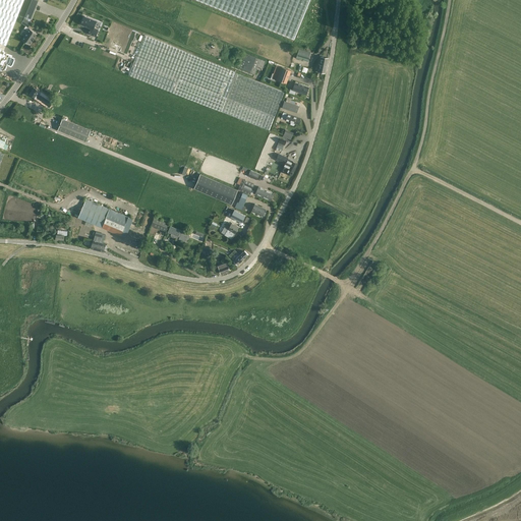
[(0,0),(0,43),(6,46),(18,14),(31,19),(39,0),(37,0),(0,0)]
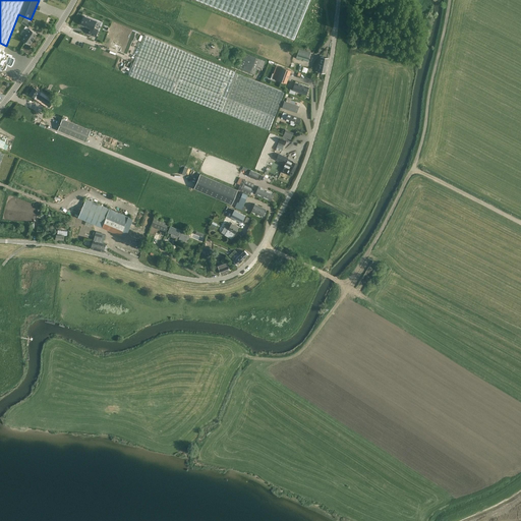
[(196,0),(294,40),(309,0),(196,0)]
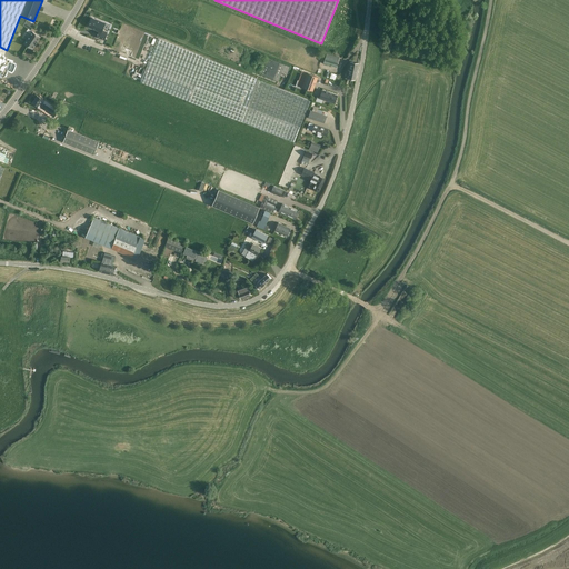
[(105,40),(108,32),(102,30),(106,23),(92,18),(88,27),(99,31),(97,37),(105,40)]
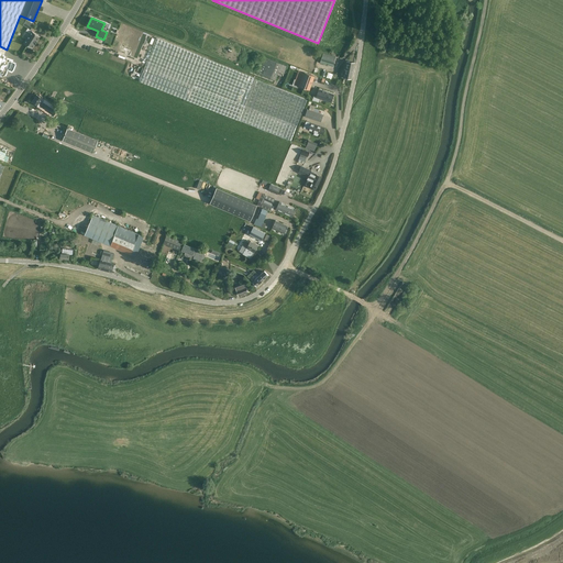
[(24,43),(32,48),(40,36),(32,31),(30,30),(30,29),(31,30),(34,24),(26,20),(23,24),(29,28),(26,31),(30,33),(24,43)]
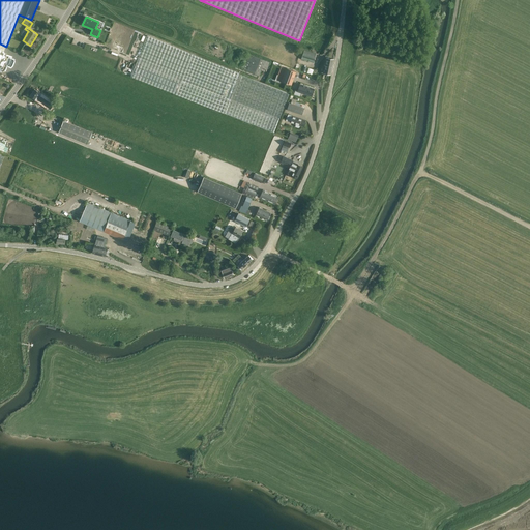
[(174,94),(274,133),(289,94),(238,75),(239,74),(147,35),(130,77),(174,93),(174,94)]
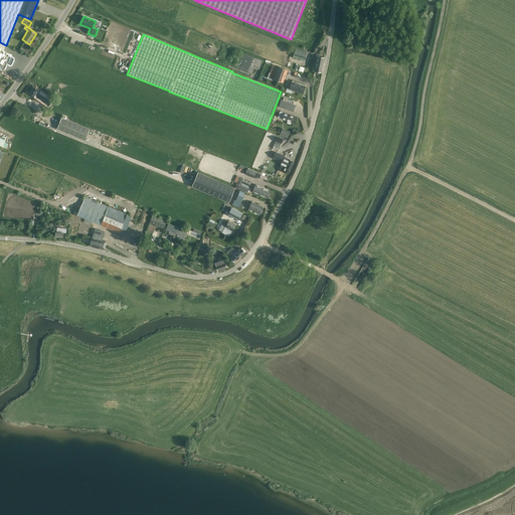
[(293,57),(304,61),(307,51),(295,48),(293,57)]
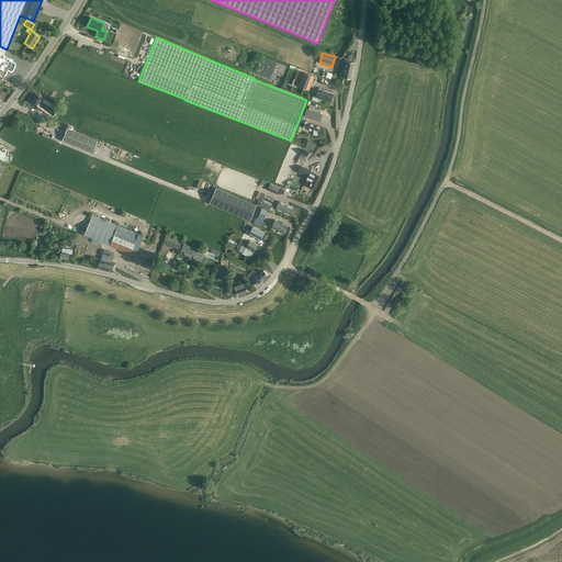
[(256,72),(274,79),(278,71),(283,72),(285,65),(262,57),(256,72)]
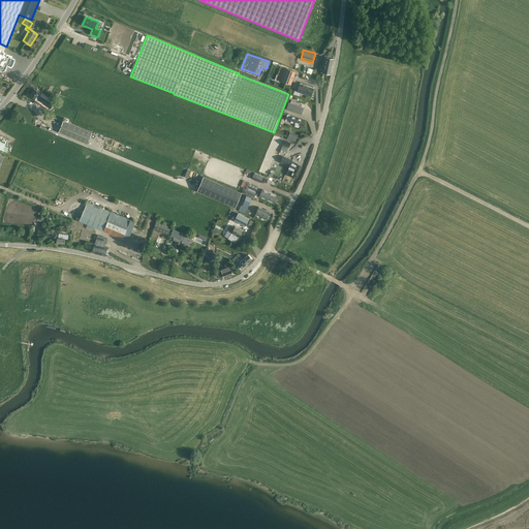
[(323,72),(330,74),(333,61),(331,61),(331,59),(325,58),(323,65),(324,65),(323,72)]
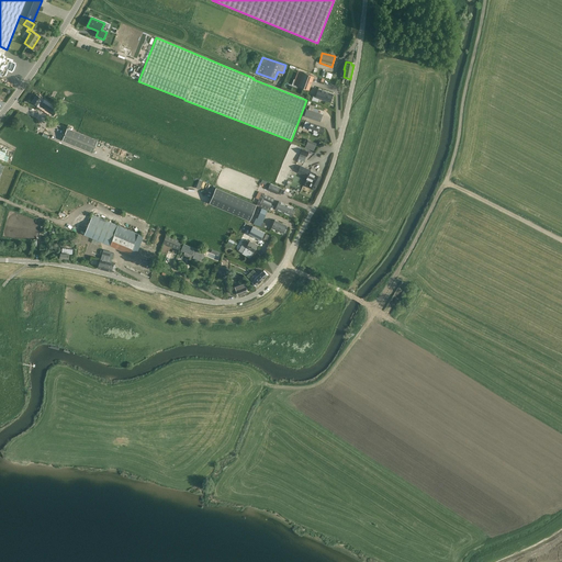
[(293,85),(308,90),(314,76),(303,72),(298,71),(293,85)]
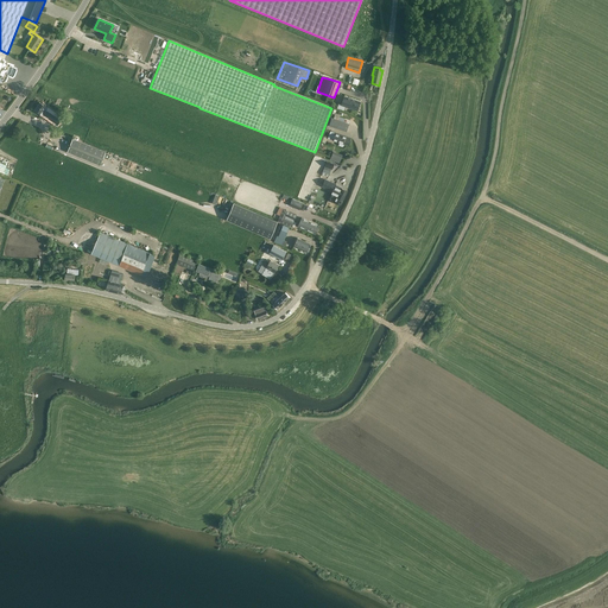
[(346,107),(358,111),(360,102),(344,96),(342,105),(339,103),(337,108),(344,111),(346,107)]
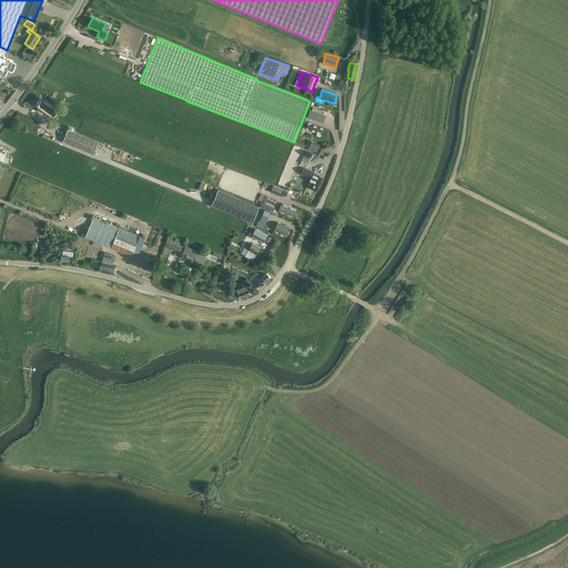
[(51,111),(54,112),(57,109),(42,99),(43,98),(40,95),(39,97),(37,95),(32,103),(40,108),(42,105),(51,112),(51,111)]
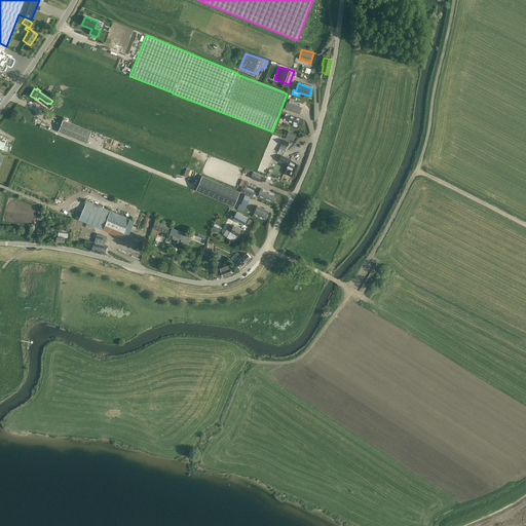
[(285,109),(300,113),(302,107),(287,102),(285,109)]
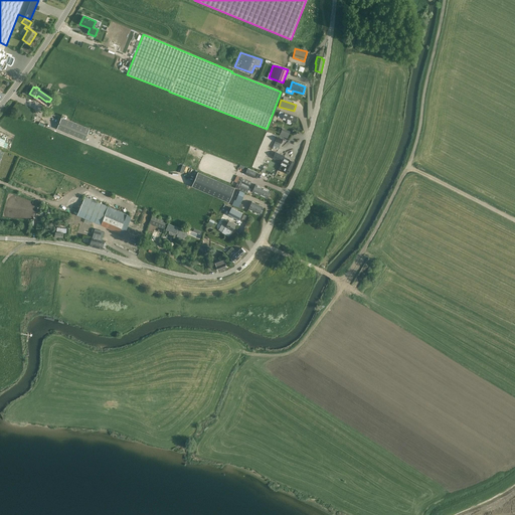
[(297,117),(284,113),(280,111),(278,117),(282,119),(288,121),(287,123),(288,124),(291,125),(292,124),(292,122),(295,123),(297,117)]
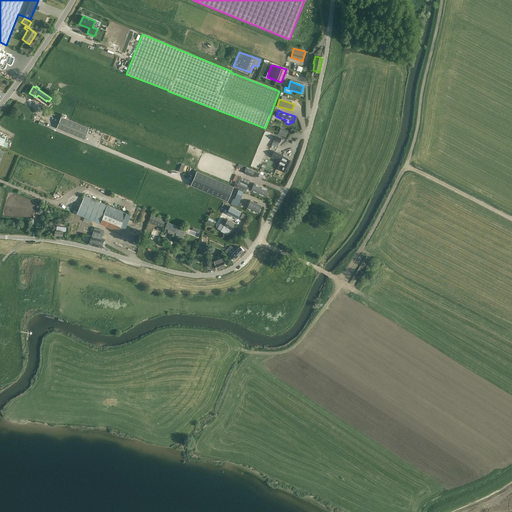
[(84,139),(89,128),(61,117),(57,128),(84,139)]
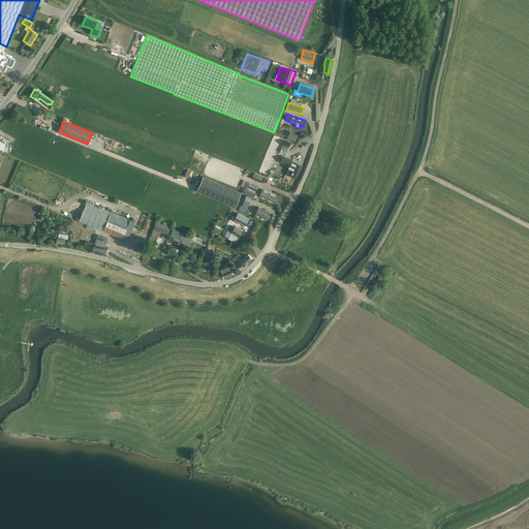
[(286,139),(296,142),(297,134),(288,132),(286,139)]
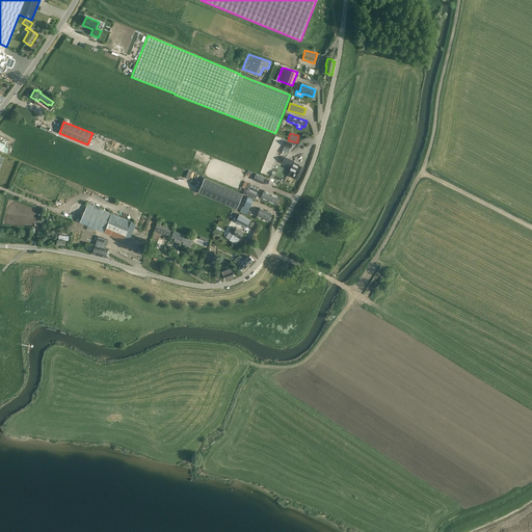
[(303,167),(294,162),(295,161),(285,157),(281,163),(287,165),(286,167),(291,169),(289,175),(298,179),(303,167)]
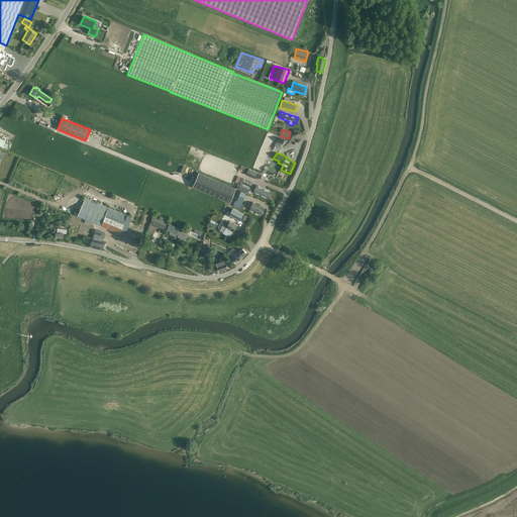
[(245,175),(254,179),(257,173),(248,169),(245,175)]
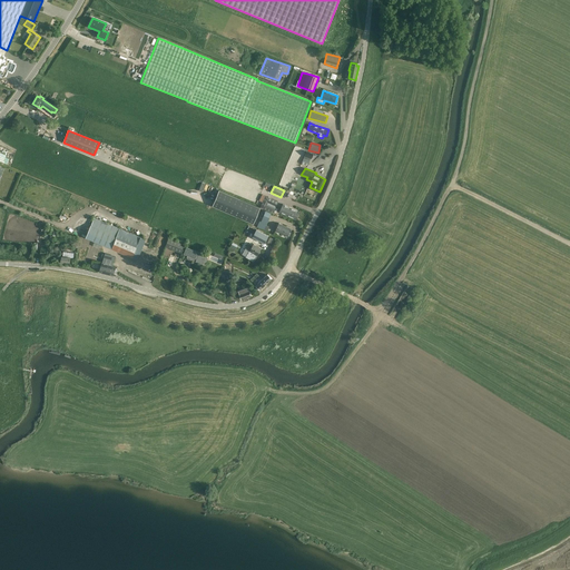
[(219,190),(213,206),(254,224),(261,208),(219,190)]
